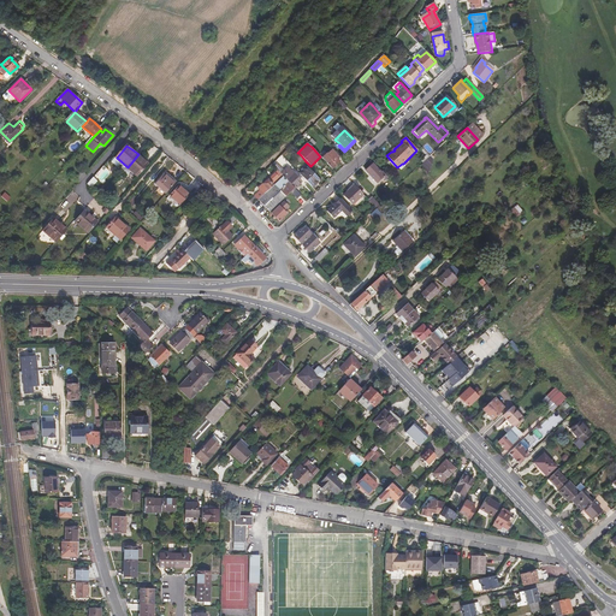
[(327,154),(323,159),(324,160),(332,170),(342,160),(332,150),(327,155),(327,154)]
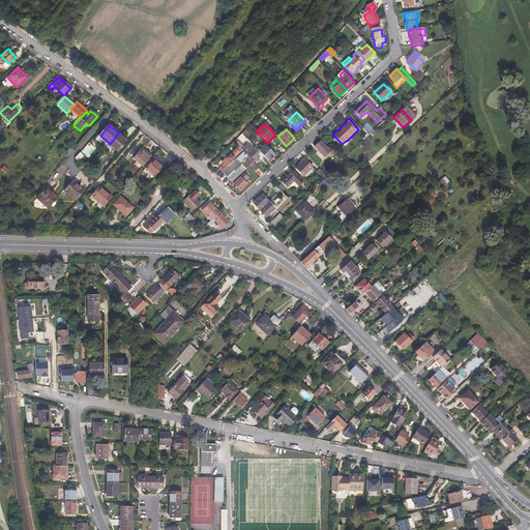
[(253,135),(259,141),(262,138),(259,134),(257,131),(253,135)]
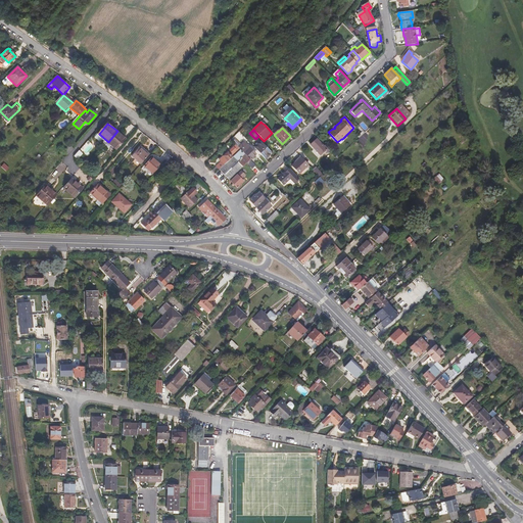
[(117,131),(108,142),(119,149),(127,139),(121,135),(122,134),(117,131)]
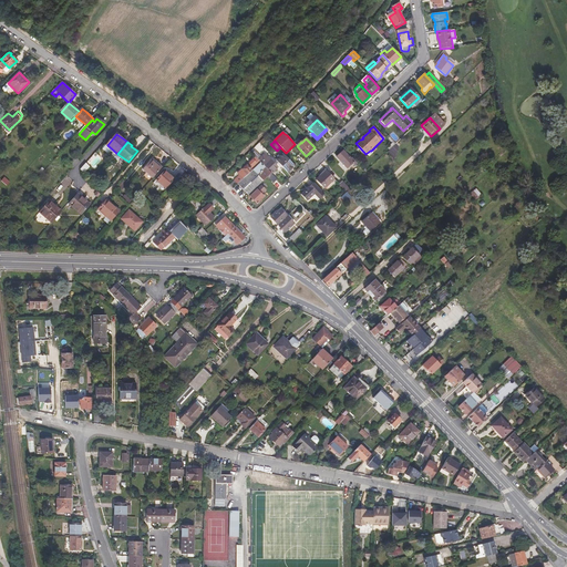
[(104,150),(114,158),(117,154),(107,145),(104,150)]
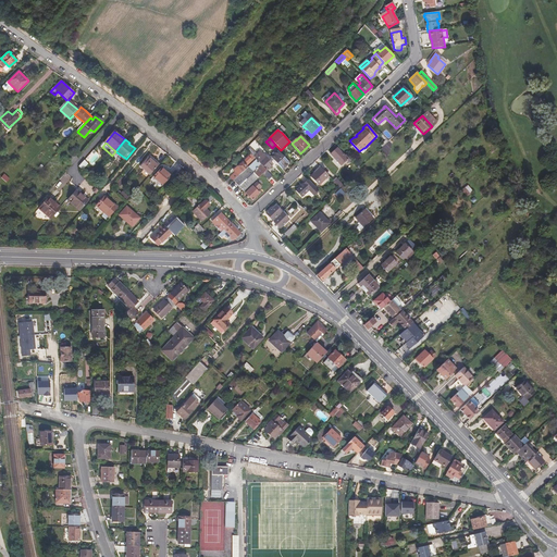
[(386,155),(391,147),(384,144),(380,151),(386,155)]
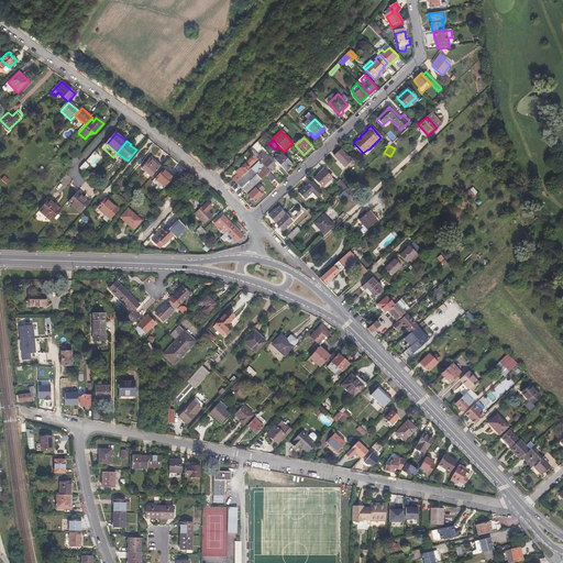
[(258,162),(263,166),(268,173),(275,166),(263,153),(258,156),(253,150),(250,153),(253,156),(258,162)]
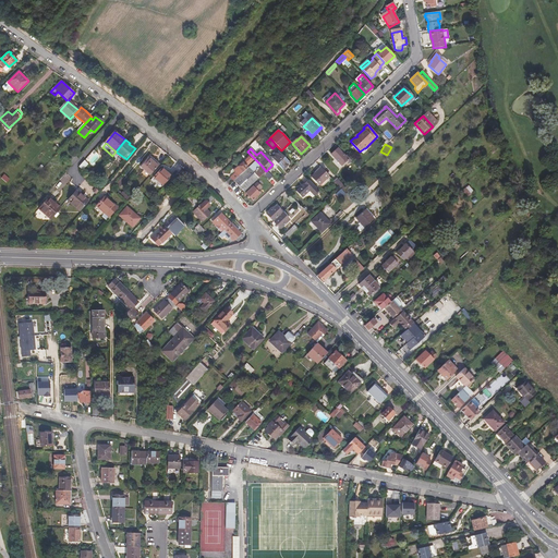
[(330,155),(341,166),(347,161),(349,164),(351,161),(346,156),(337,148),(330,155)]
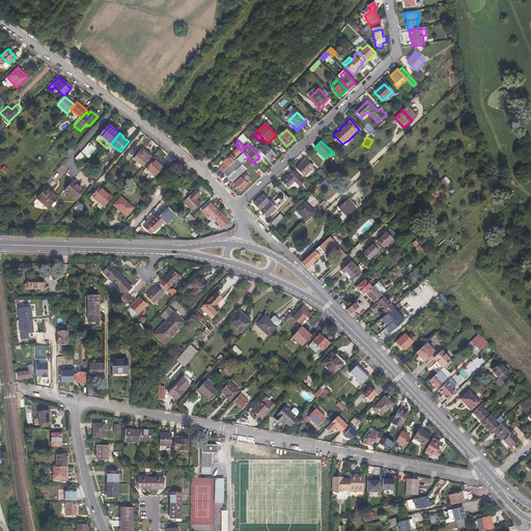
[(107,148),(116,156),(120,151),(110,144),(107,148)]
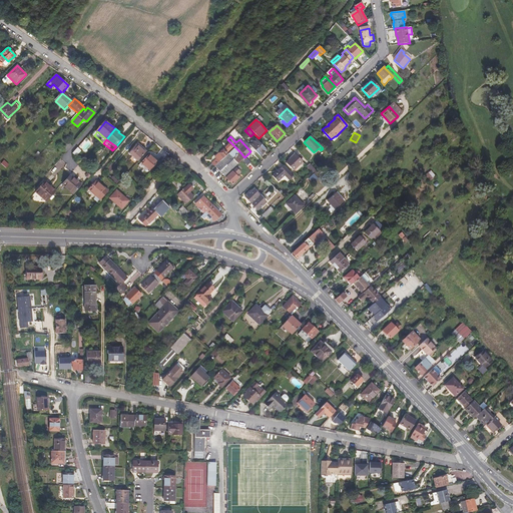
[(249,145),(261,156),(268,150),(255,139),(249,145)]
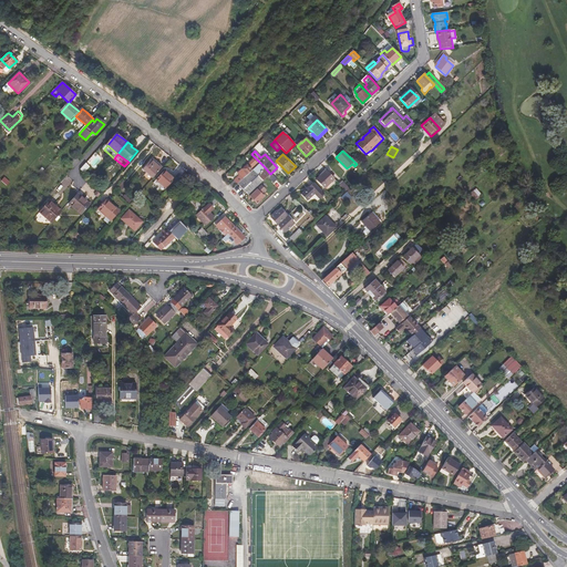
[(246,165),(241,169),(244,172),(234,181),(237,184),(244,178),(251,172),(254,169),(260,163),(255,157),(246,166),(246,165)]
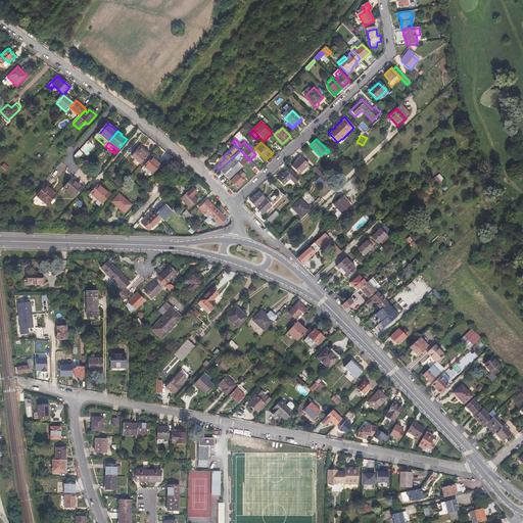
[(72,146),(65,152),(68,155),(75,149),(72,146)]
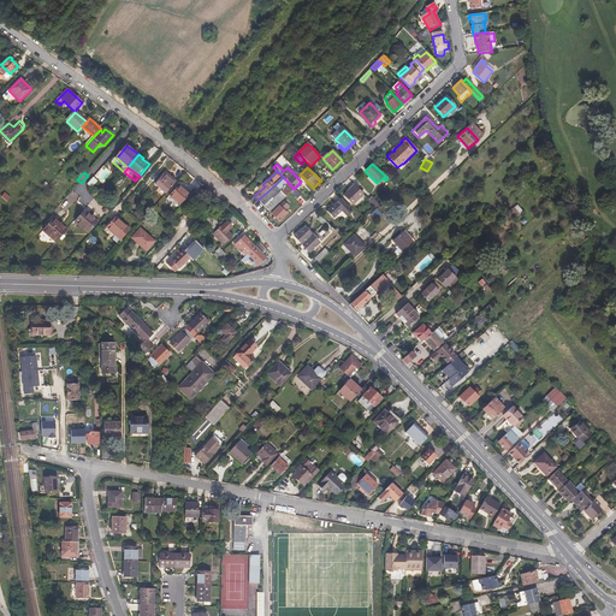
[(157,183),(167,193),(176,182),(166,172),(157,183)]
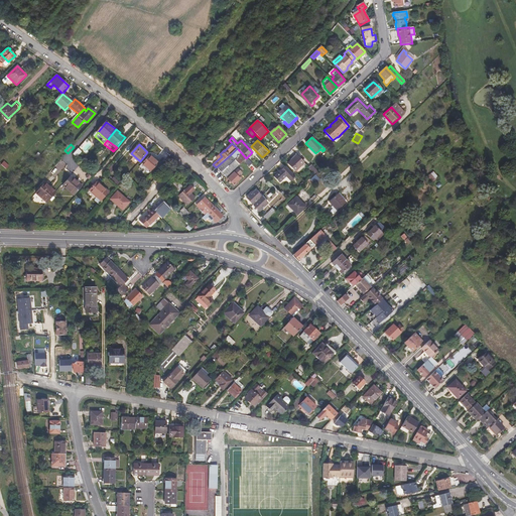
[(231,154),(229,156),(238,165),(243,161),(246,158),(241,152),(237,148),(231,154)]
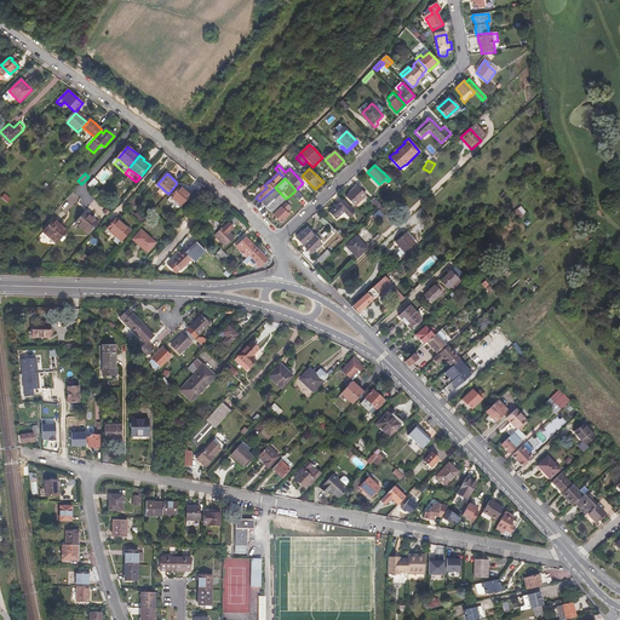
[(172,196),(183,205),(191,195),(181,187),(172,196)]
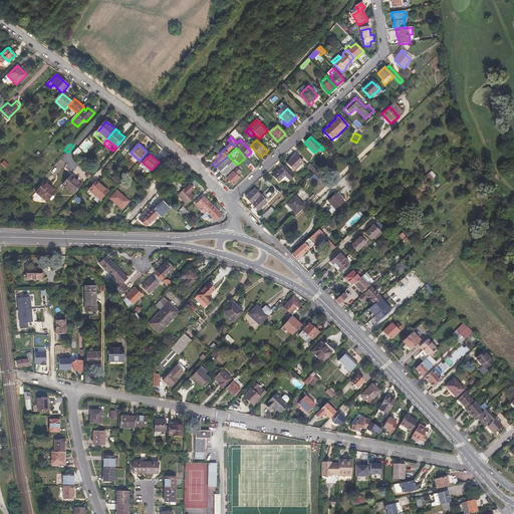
[(295,155),(285,164),(292,171),(302,163),(295,155)]
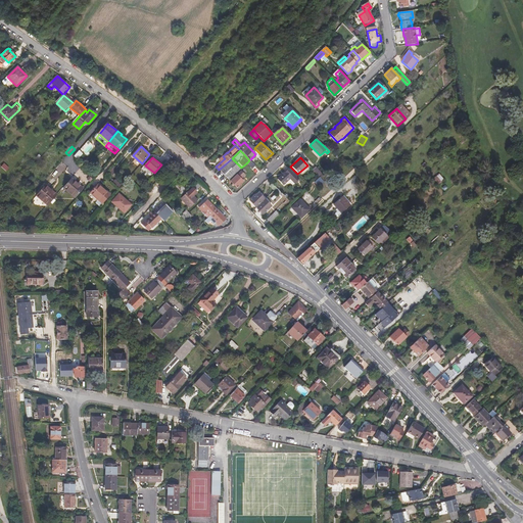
[(225,164),(234,175),(235,174),(238,172),(239,171),(241,168),(232,158),(225,164)]
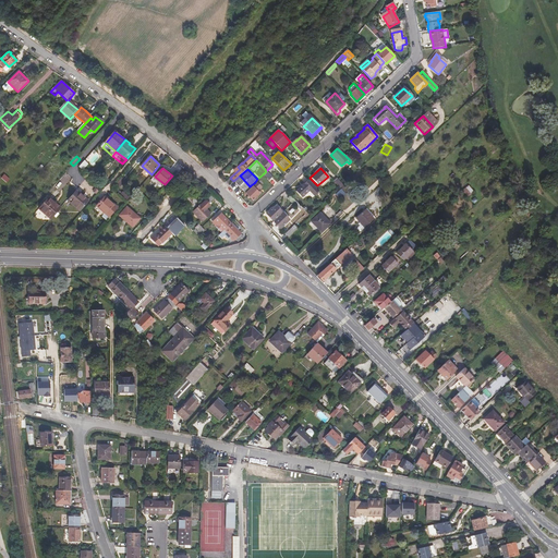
[(263,174),(268,181),(273,177),(266,171),(263,174)]
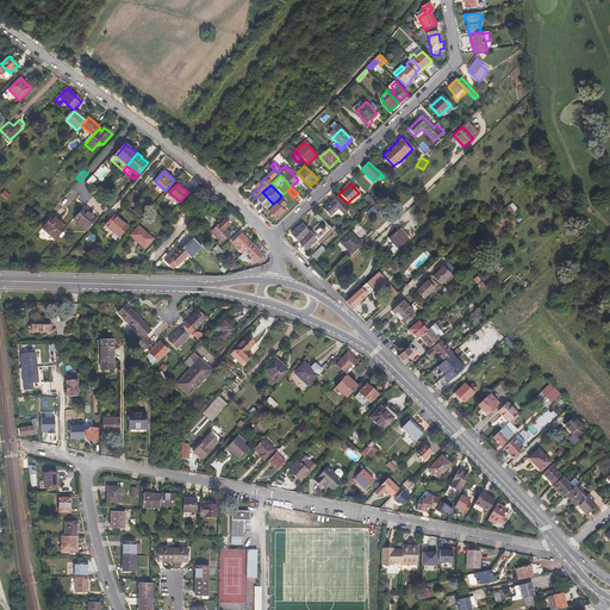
[(255,198),(261,205),(266,210),(273,204),(262,192),(255,198)]
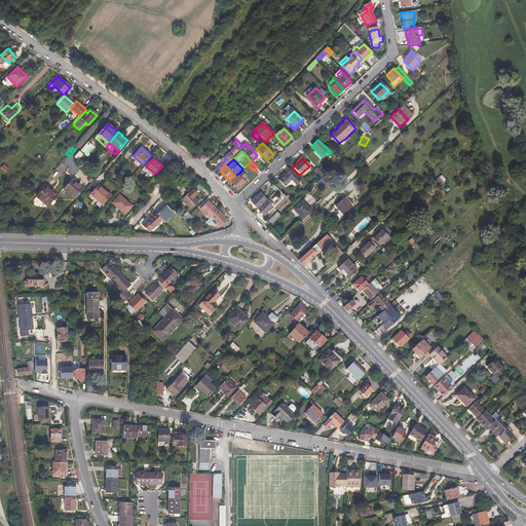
[(313,171),(321,178),(322,177),(324,176),(316,168),(313,171)]
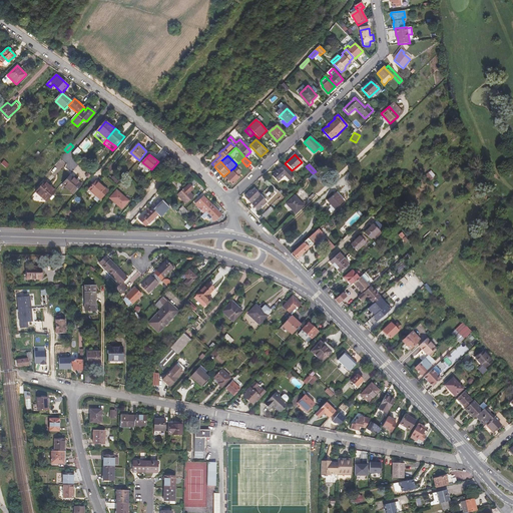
[(283,166),(273,175),(273,176),(278,181),(284,175),(290,181),(293,177),(283,166)]
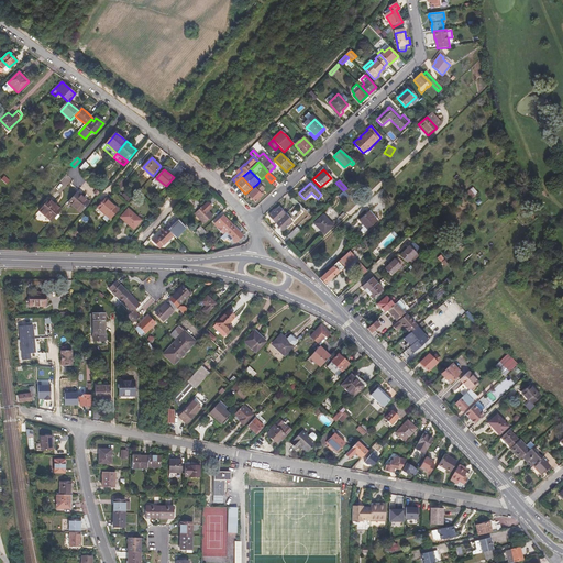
[(466,192),(472,198),(478,192),(473,187),(466,192)]
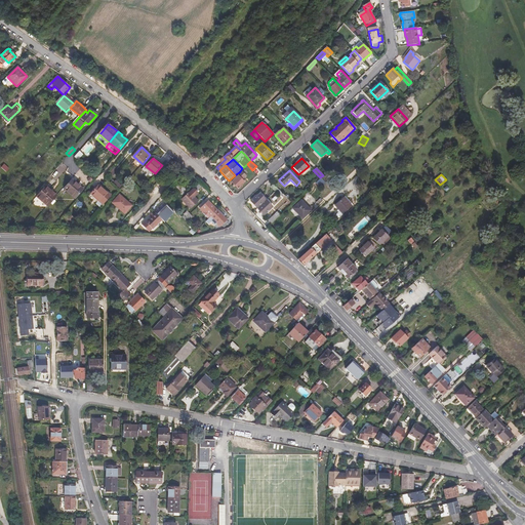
[(237,176),(231,183),(237,189),(244,183),(237,176)]
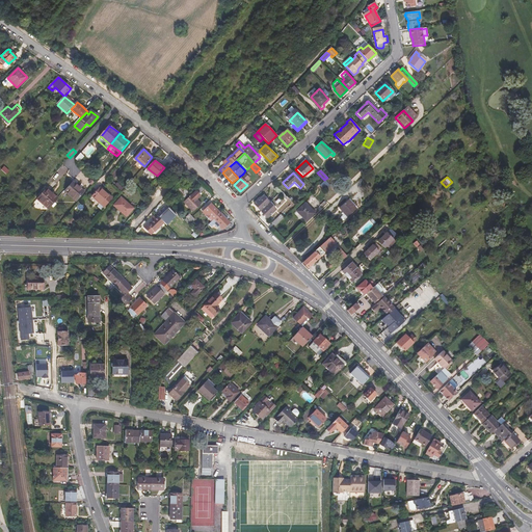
[(319,185),(324,191),(331,185),(325,179),(324,180),(319,185)]
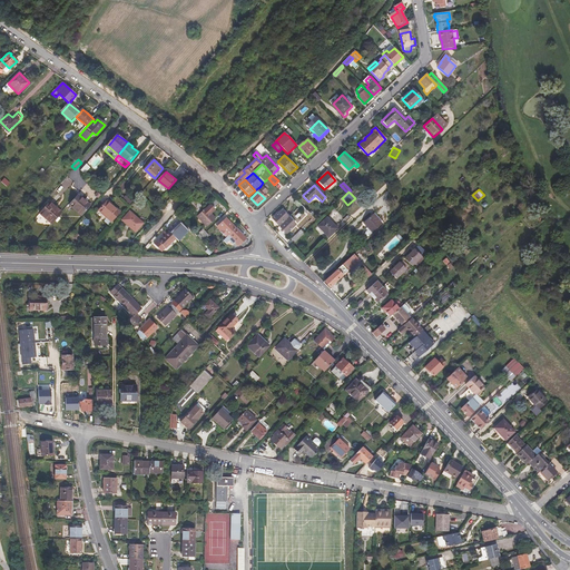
[(71,205),(84,215),(90,206),(82,199),(84,198),(79,195),(71,205)]
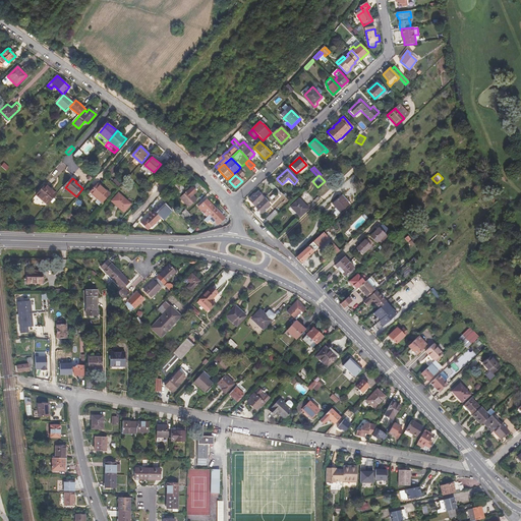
[(171,188),(180,197),(186,191),(178,182),(171,188)]
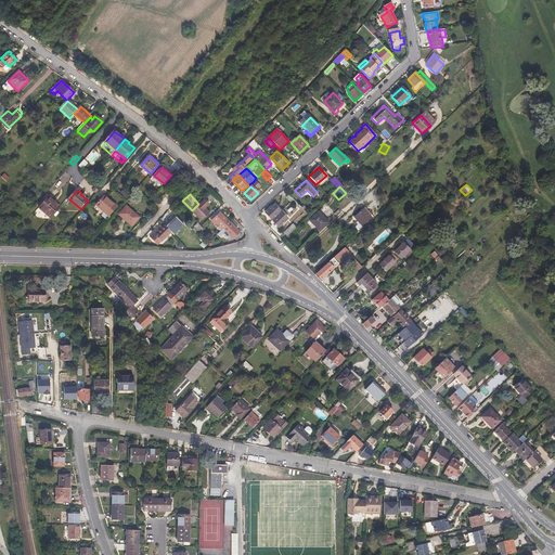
[(97,205),(108,216),(117,206),(105,195),(97,205)]
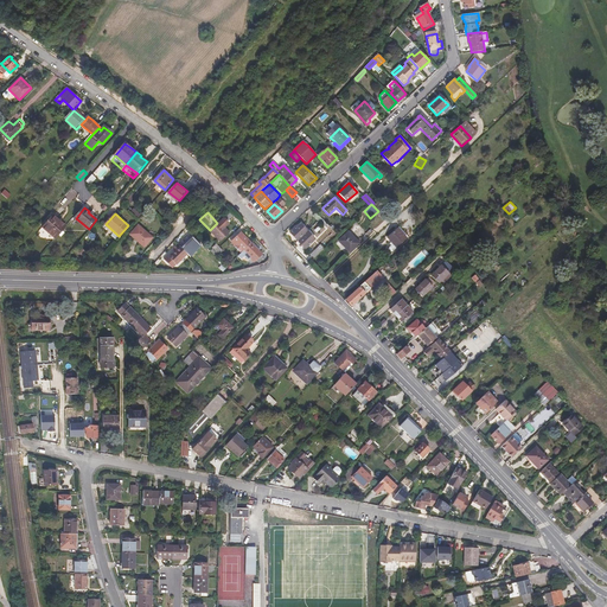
[(53,216),(44,228),(51,234),(52,232),(58,237),(65,228),(59,223),(61,222),(53,216)]
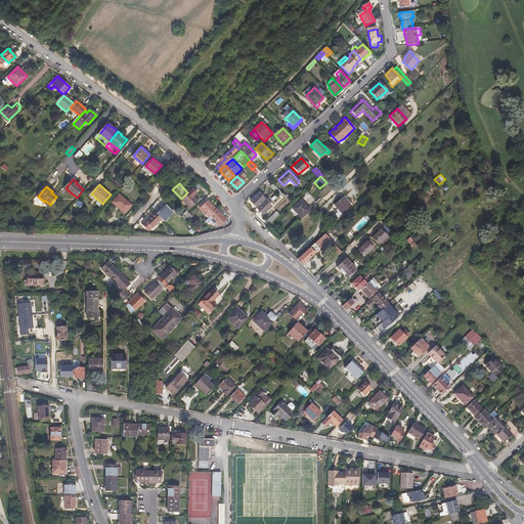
[(181,199),(190,209),(197,202),(192,198),(198,192),(192,187),(187,192),(181,199)]
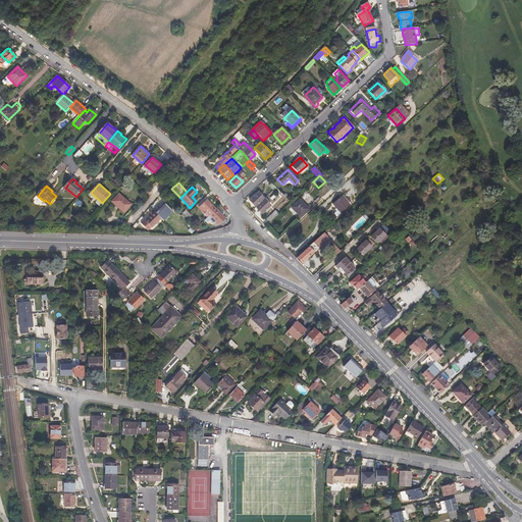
[(167,189),(162,195),(164,198),(170,192),(167,189)]
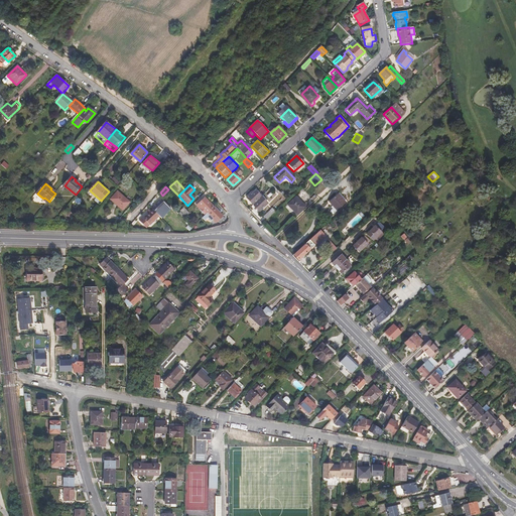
[(271,187),(276,194),(277,195),(279,194),(272,186),(271,187)]
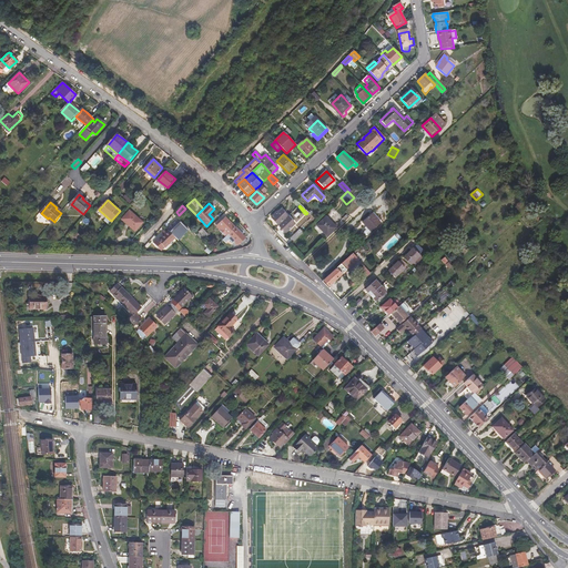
[(281,210),(275,214),(283,222),(287,217),(288,215),(283,210),(282,211),(281,210)]
